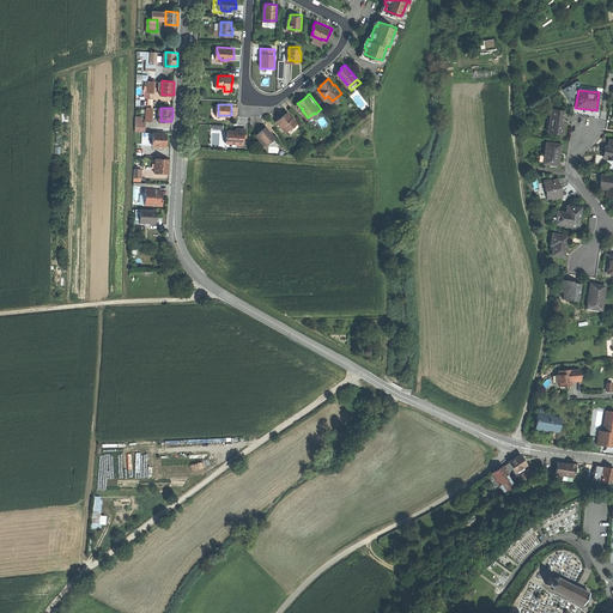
[(548,133),(563,134),(563,127),(560,127),(562,121),(563,113),(551,110),(548,133)]
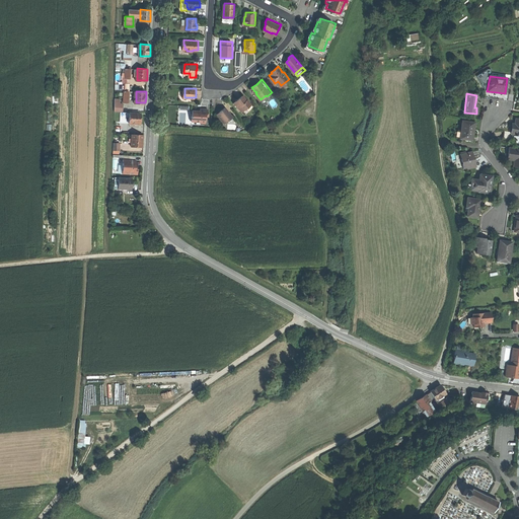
[(240,98),(235,101),(239,106),(240,106),(243,110),(248,106),(253,103),(248,97),(248,98),(244,94),(240,98)]
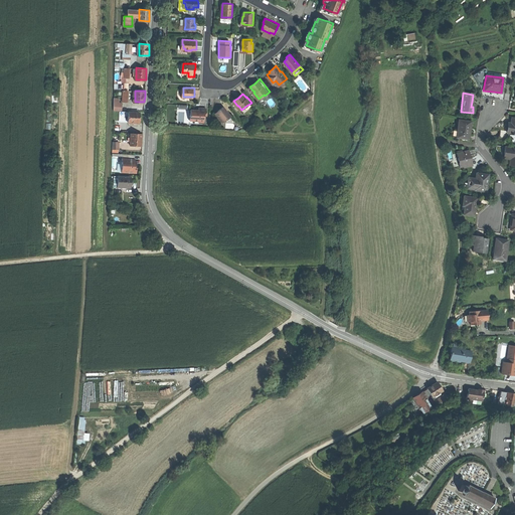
[(120,102),(115,102),(115,111),(121,111),(123,111),(123,103),(120,102)]
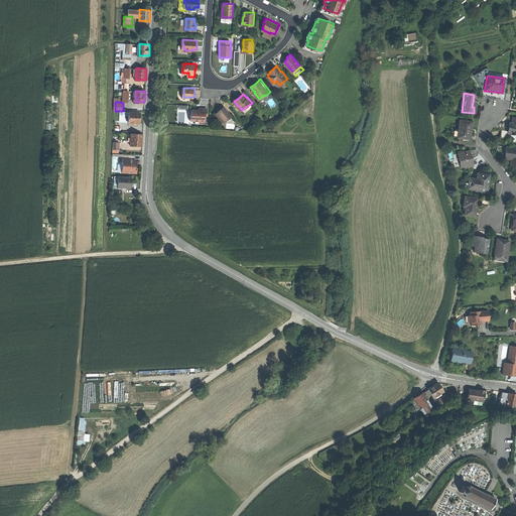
[(221,111),(218,114),(225,122),(230,118),(229,117),(232,114),(226,106),(222,109),(220,110),(221,111)]
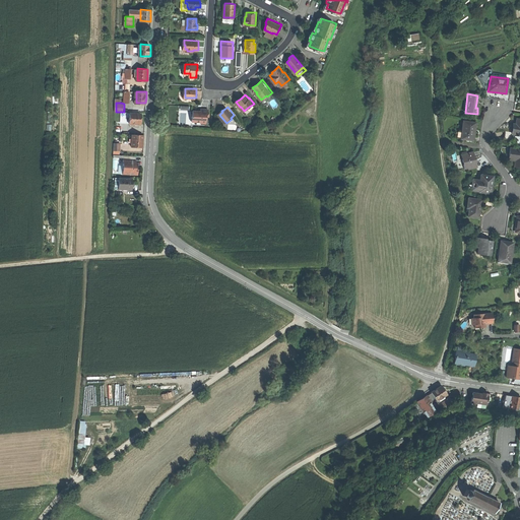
[(206,109),(202,108),(202,110),(194,110),(194,116),(193,116),(193,120),(201,121),(202,122),(207,122),(207,116),(210,116),(210,109),(206,109)]
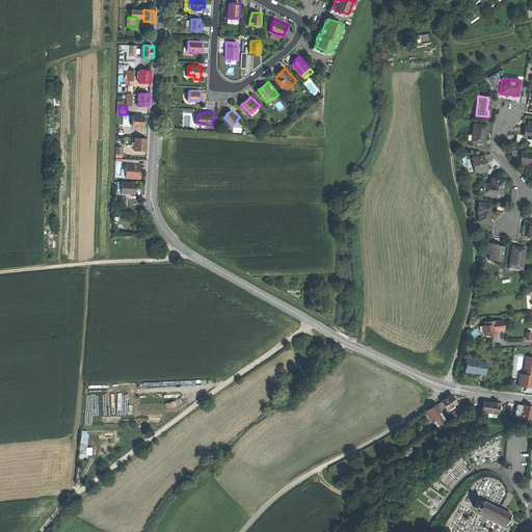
[(125,124),(134,125),(134,115),(134,114),(127,114),(125,114),(125,124)]
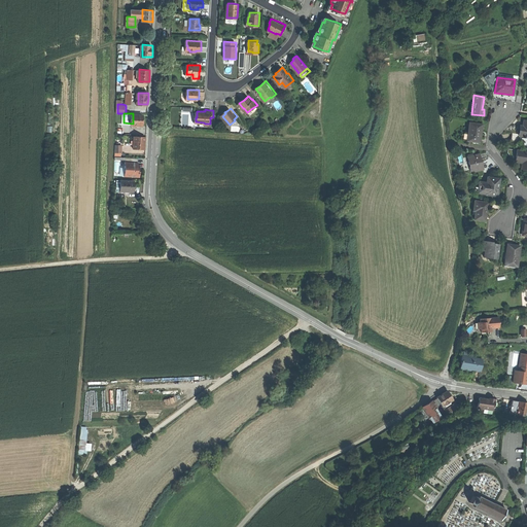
[(143,115),(133,114),(133,124),(133,125),(136,125),(139,125),(143,125),(143,120),(143,115)]
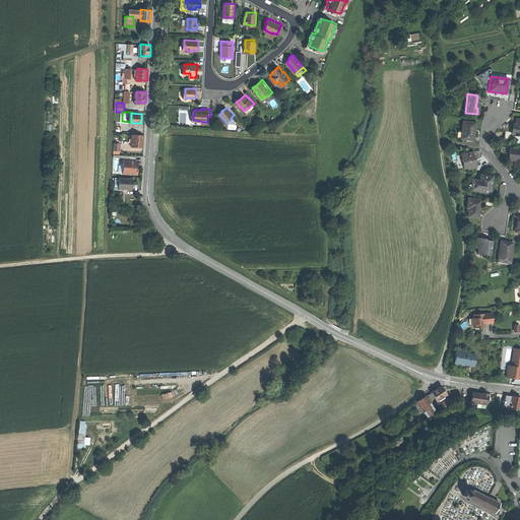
[(518,135),(519,135),(519,119),(517,119),(516,124),(511,123),(511,126),(511,128),(513,128),(512,133),(514,134),(514,135),(516,135),(515,136),(518,136),(518,135)]
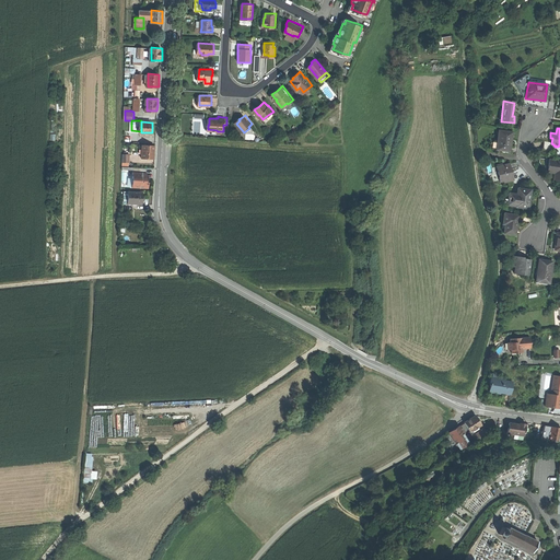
[(496,150),(510,151),(510,146),(512,146),(512,142),(511,141),(512,139),(512,132),(499,131),(496,150)]
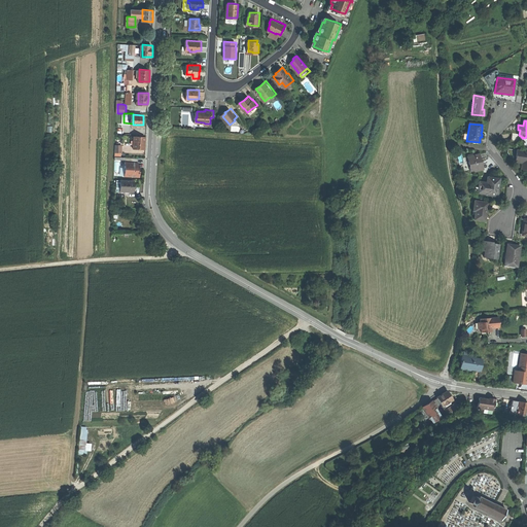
[(146,136),(136,136),(135,148),(146,148),(146,142),(146,136)]
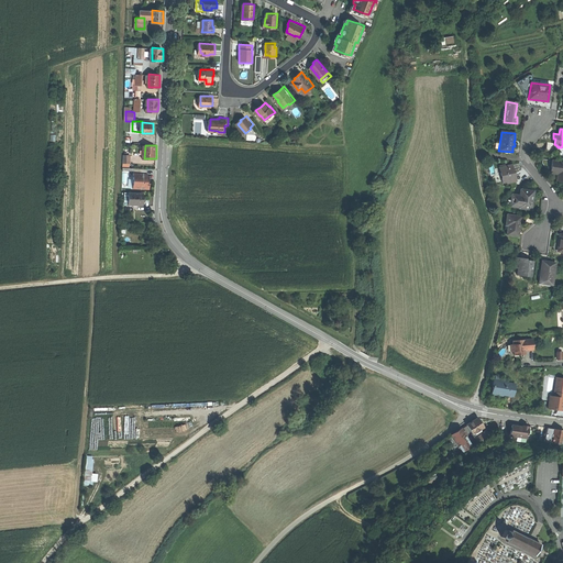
[(559,162),(552,161),(550,173),(553,174),(558,174),(556,180),(562,181),(562,161),(559,161),(559,162)]
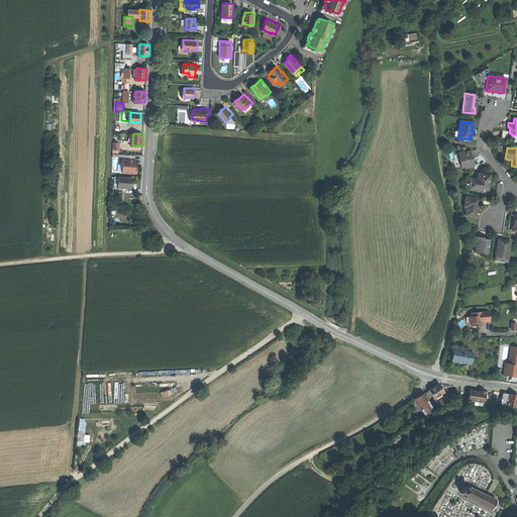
[(470,150),(457,153),(460,168),(464,167),(464,168),(474,166),(473,160),(472,156),(471,156),(470,150)]
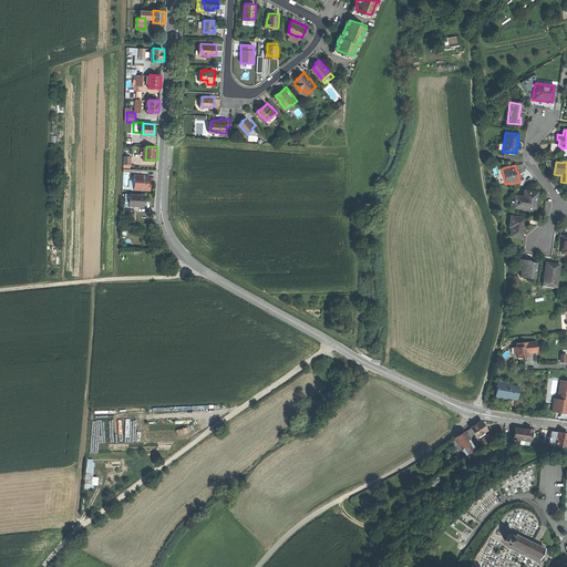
[(151,169),(126,168),(126,172),(136,172),(136,189),(152,189),(152,182),(151,182),(151,178),(151,169)]
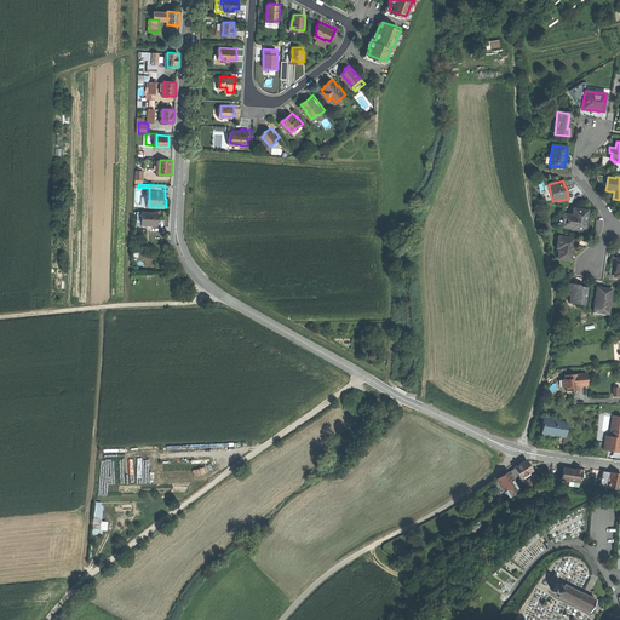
[(580,205),(575,205),(575,208),(573,208),(573,214),(563,213),(562,224),(572,225),(570,229),(585,230),(587,210),(583,210),(583,206),(580,205)]
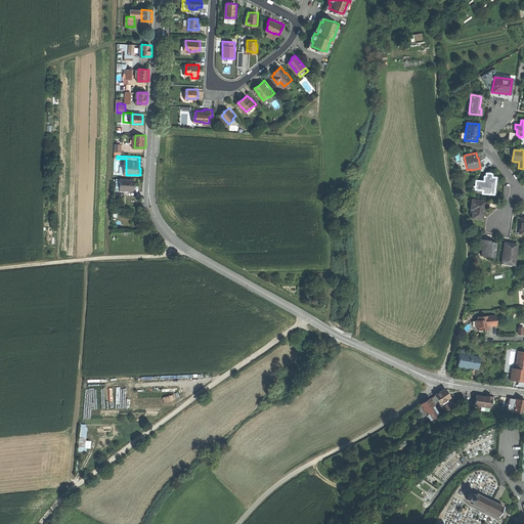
[(135,179),(122,179),(122,187),(122,189),(127,189),(130,190),(135,190),(135,185),(135,179)]
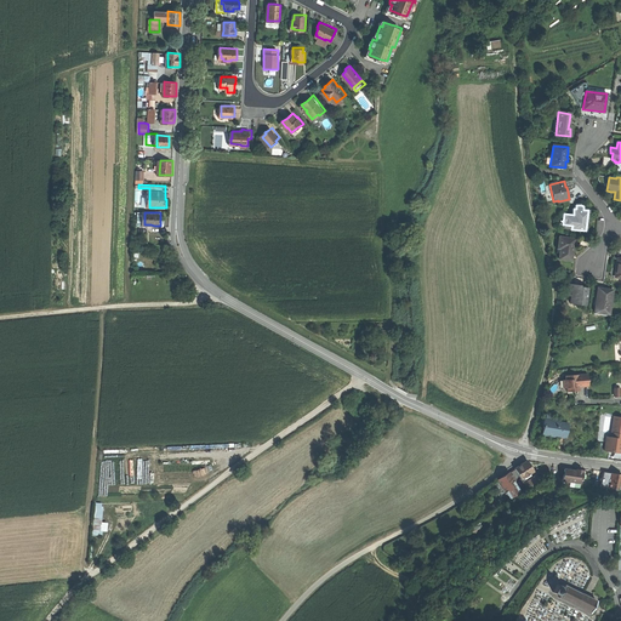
[(573,239),(559,237),(558,248),(559,248),(558,258),(571,260),(573,252),(573,245),(573,239)]
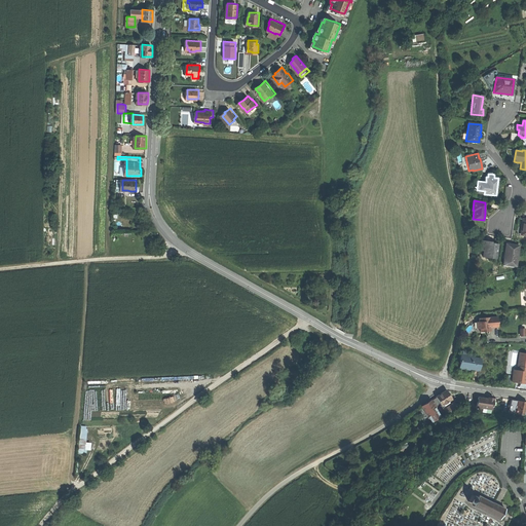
[(487,241),(482,240),(481,250),(483,251),(482,257),(496,259),(498,245),(491,243),(491,241),(487,241)]
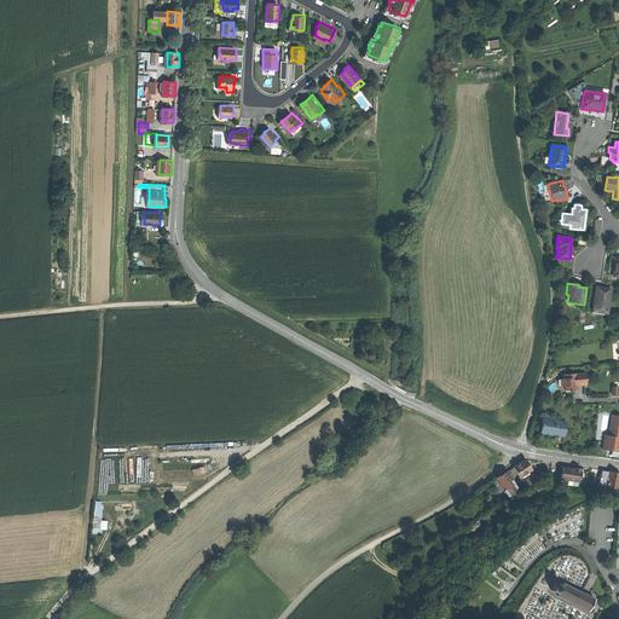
[(603,289),(596,288),(593,311),(607,313),(611,289),(603,289)]
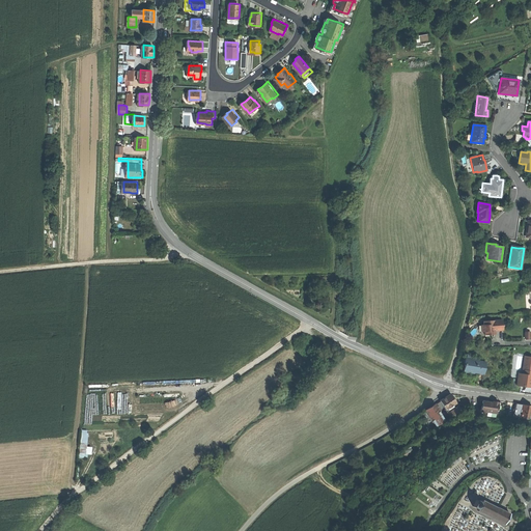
[(495,331),(503,331),(502,320),(483,322),(483,325),(481,325),(481,332),(484,331),(488,331),(490,335),(496,334),(495,331)]
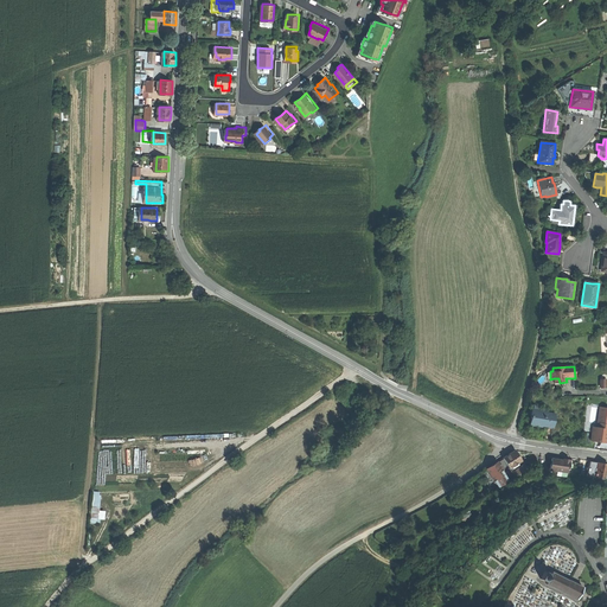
[(593,426),(592,440),(606,441),(606,406),(600,406),(598,426),(593,426)]
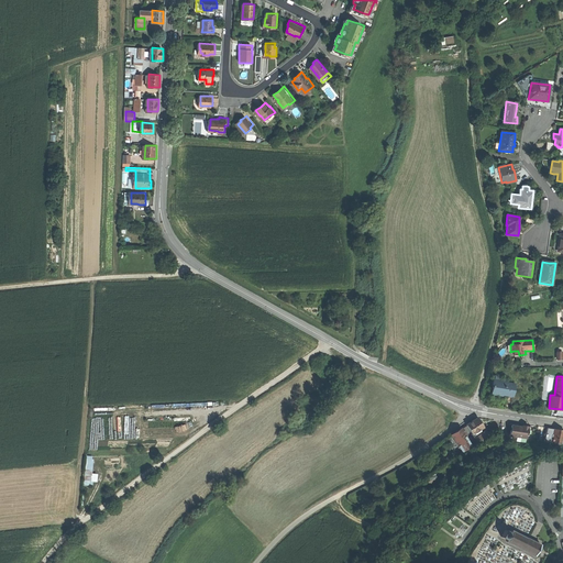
[(492,386),(490,393),(497,394),(497,393),(500,393),(503,393),(503,394),(512,396),(515,384),(507,383),(508,382),(493,379),(493,385),(490,385),(490,386),(492,386)]
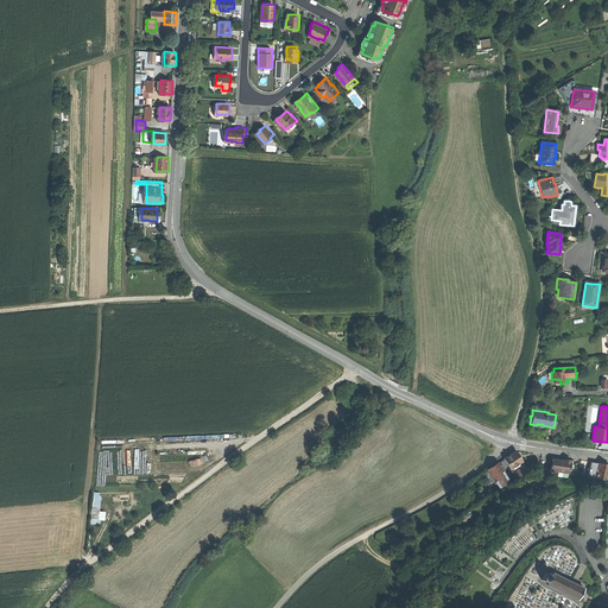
[(505,458),(512,468),(518,464),(523,462),(519,456),(515,451),(505,458)]
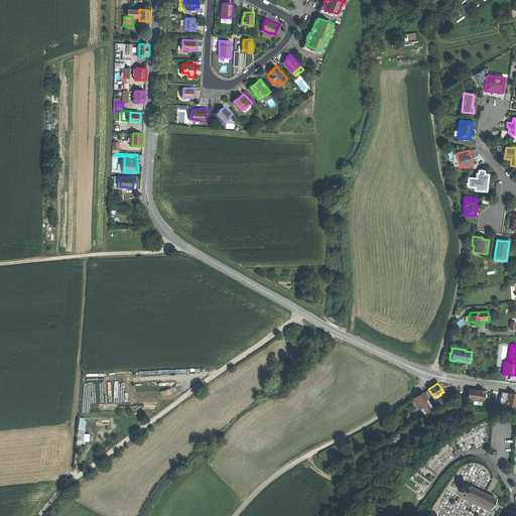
[(478,391),(470,390),(469,400),(484,401),(486,391),(482,390),(482,391),(478,391)]
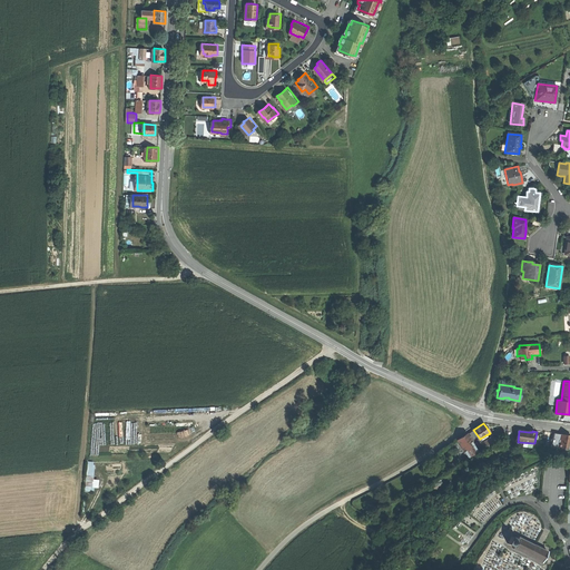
[(560,448),(561,434),(554,433),(552,446),(560,448)]
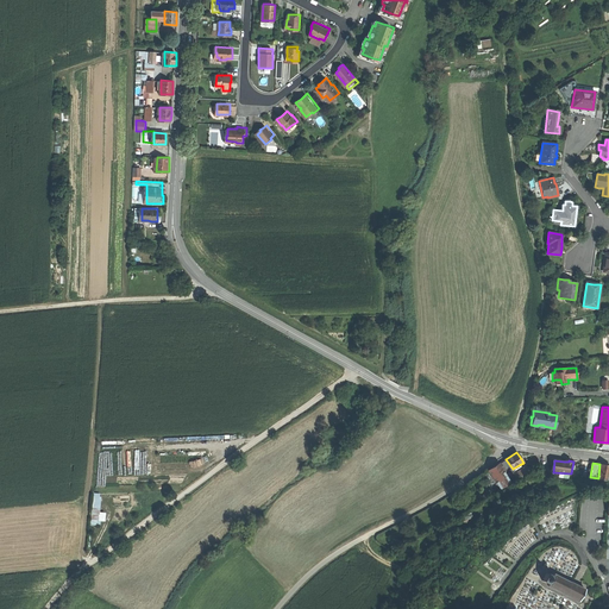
[(489,470),(496,482),(507,475),(500,464),(494,468),(489,470)]
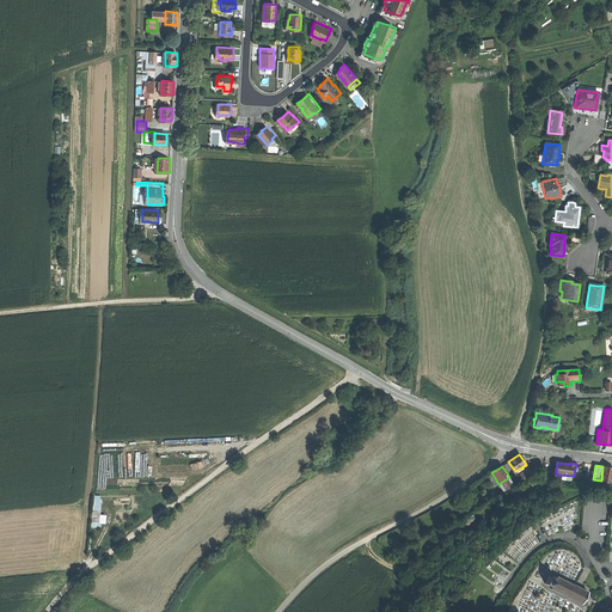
[(515,476),(519,482),(532,473),(528,469),(524,472),(521,473),(521,472),(516,475),(515,476)]
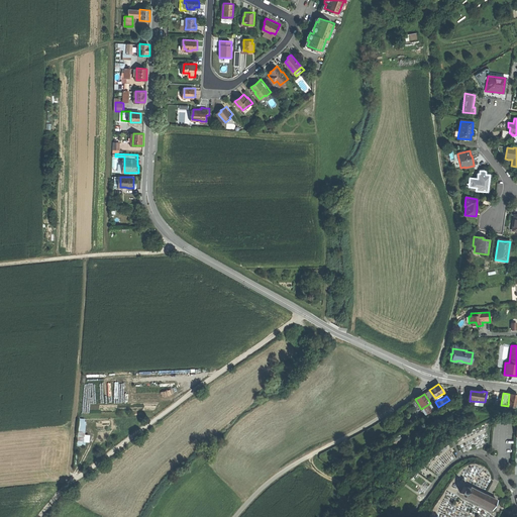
[(516,408),(516,402),(516,398),(509,398),(508,406),(516,408)]
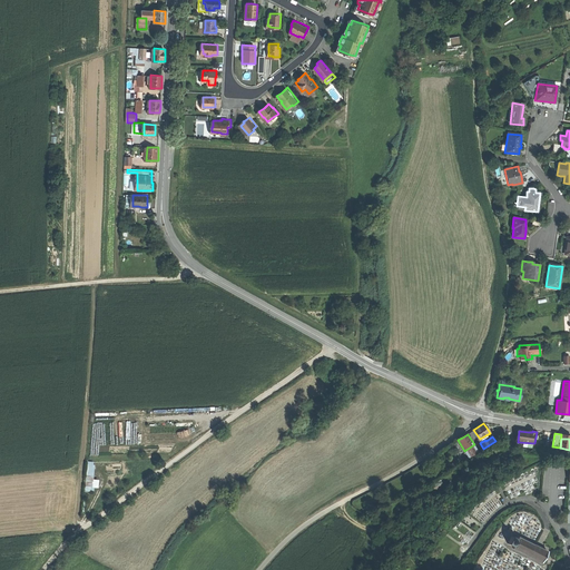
[(479,451),(474,444),(464,451),(469,458),(479,451)]
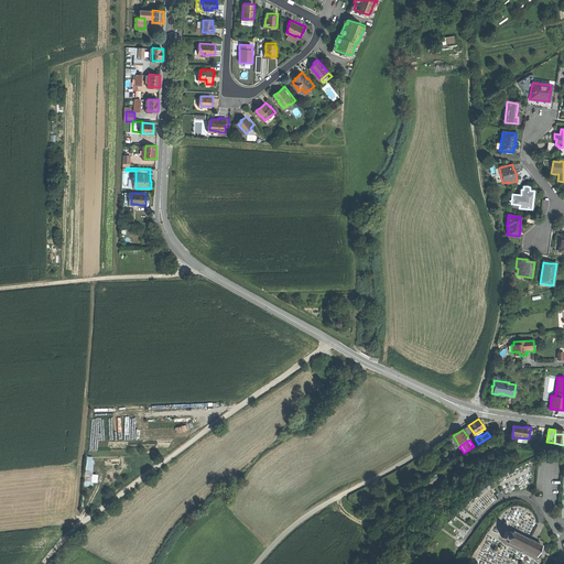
[(98,474),(94,474),(94,456),(87,456),(85,485),(94,486),(94,481),(98,481),(98,474)]
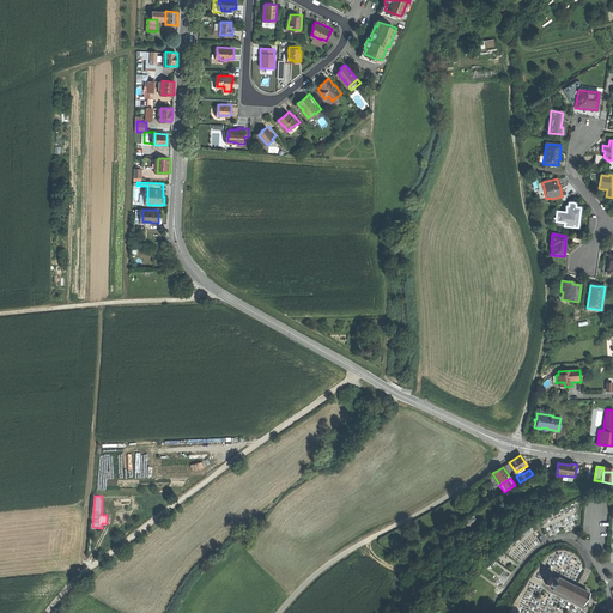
[(581,581),(584,582),(588,575),(590,570),(586,568),(581,581)]
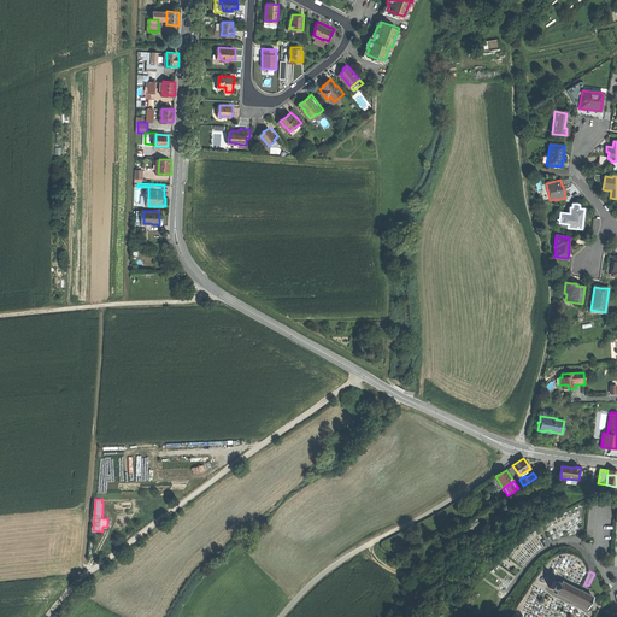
[(554,581),(553,580),(548,588),(556,592),(556,593),(587,609),(593,597),(579,589),(556,579),(554,581)]
